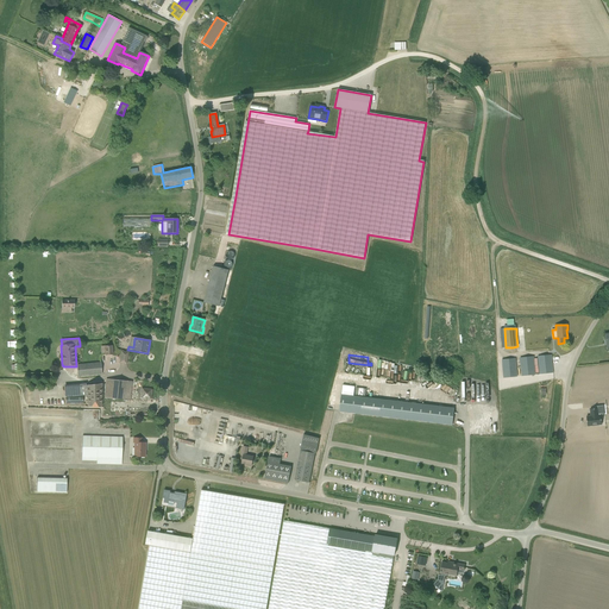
[(551,355),(538,356),(540,375),(553,374),(551,355)]
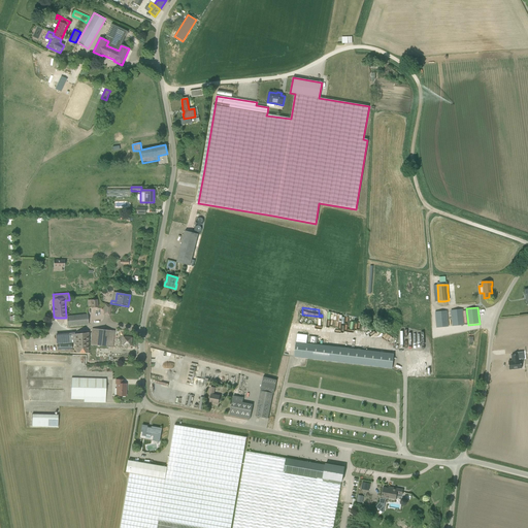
[(462,309),(451,310),(453,326),(464,325),(462,309)]
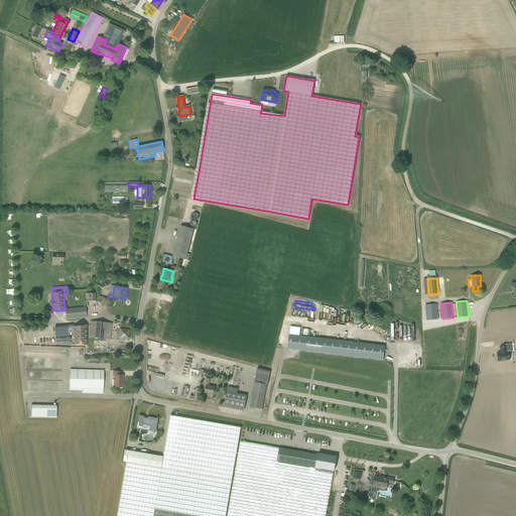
[(423,320),(427,320),(438,319),(436,303),(421,305),(423,320)]
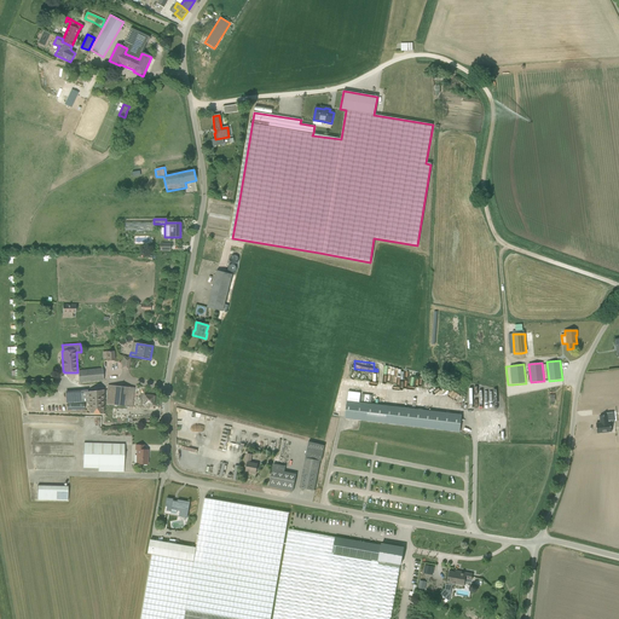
[(79,371),(80,383),(104,381),(103,369),(79,371)]
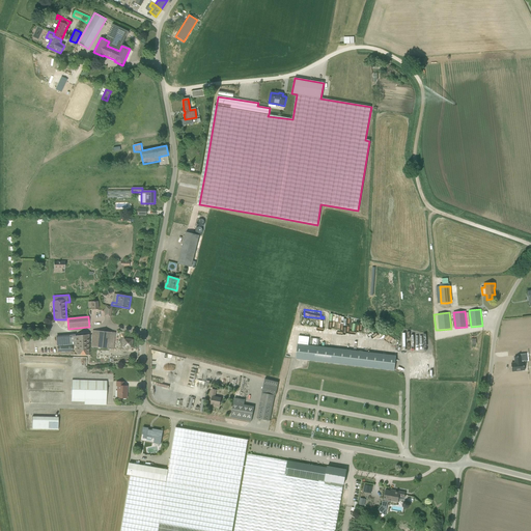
[(111,332),(92,331),(90,347),(109,350),(111,332)]
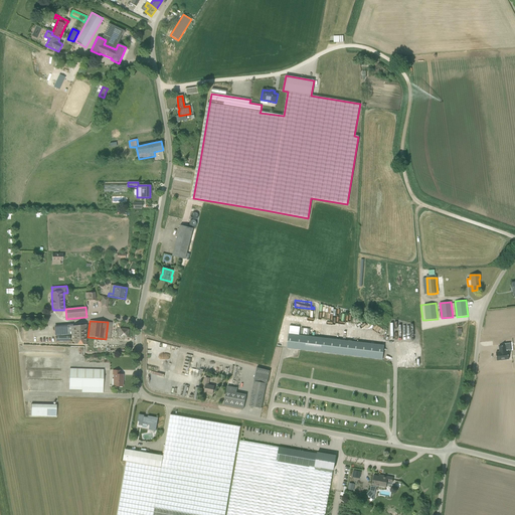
[(73,335),(73,332),(83,331),(82,325),(72,326),(72,325),(54,326),(55,336),(73,335)]
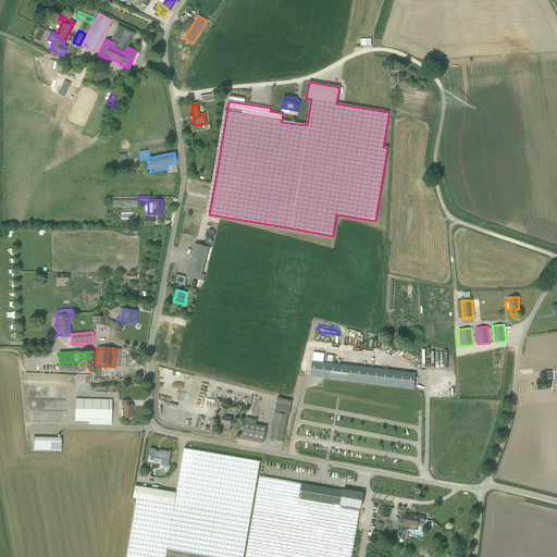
[(128,355),(128,366),(139,366),(139,355),(128,355)]
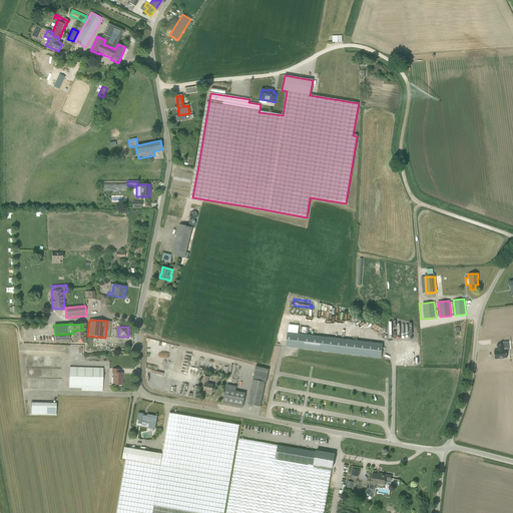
[(383,344),(335,338),(288,333),(286,347),(333,353),(381,358),(383,344)]
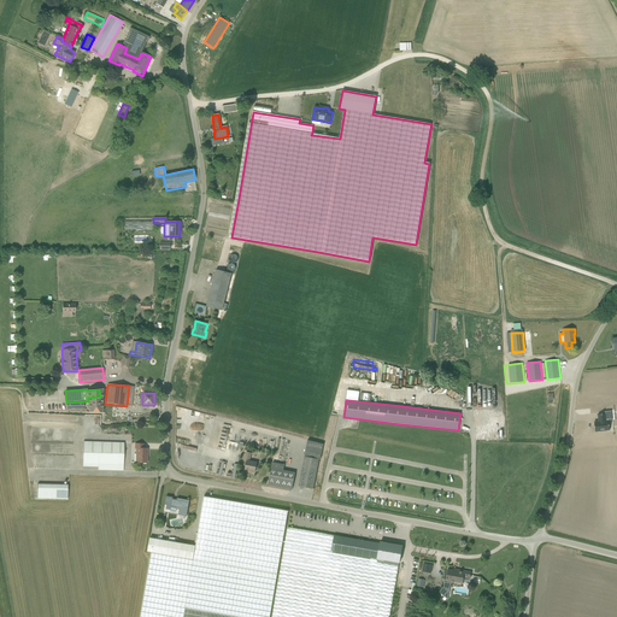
[(606,413),(598,415),(598,419),(599,419),(599,422),(594,422),(595,432),(610,430),(609,421),(606,421),(606,413)]
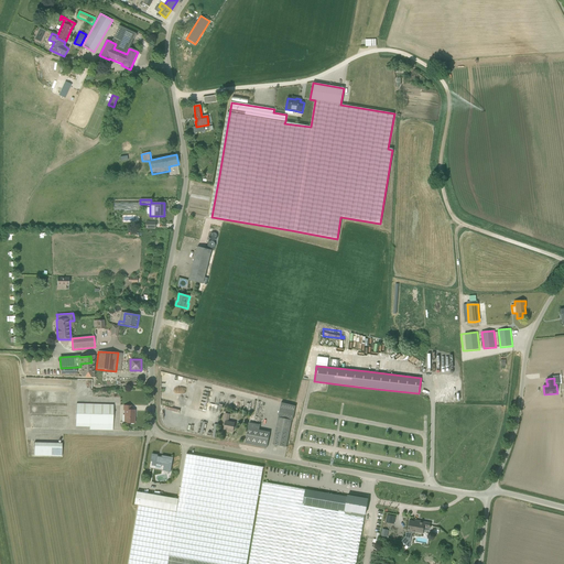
[(286,447),(288,442),(294,405),(281,402),(273,445),(286,447)]
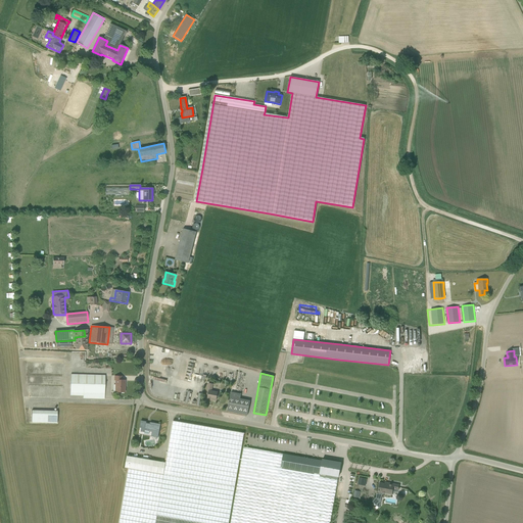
[(105,376),(70,375),(70,395),(81,395),(81,393),(83,393),(83,398),(104,398),(105,376)]
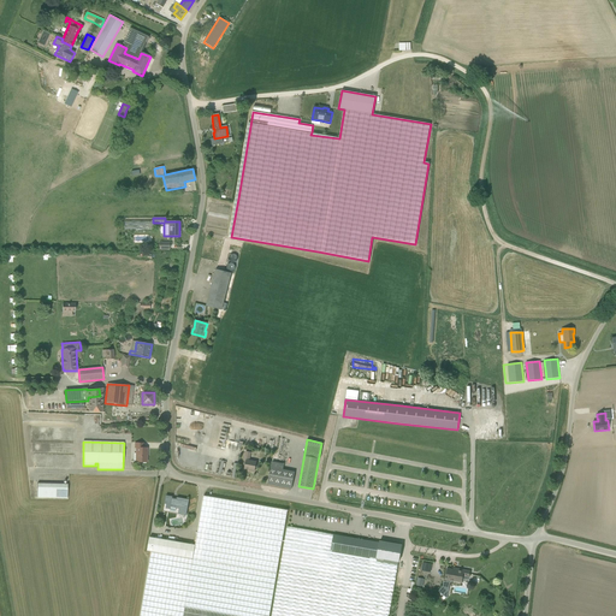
[(143,448),(143,444),(135,443),(135,448),(136,448),(136,462),(147,462),(147,449),(147,448),(143,448)]
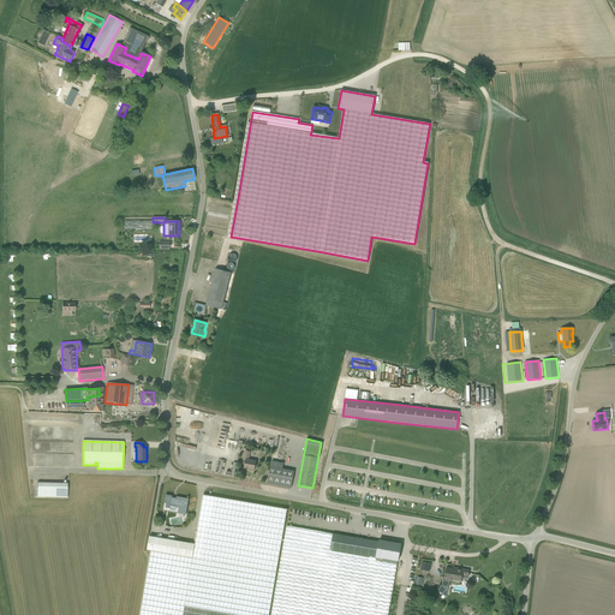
[(244,460),(246,460),(244,467),(248,469),(248,470),(255,471),(256,461),(250,460),(251,452),(245,451),(244,460)]
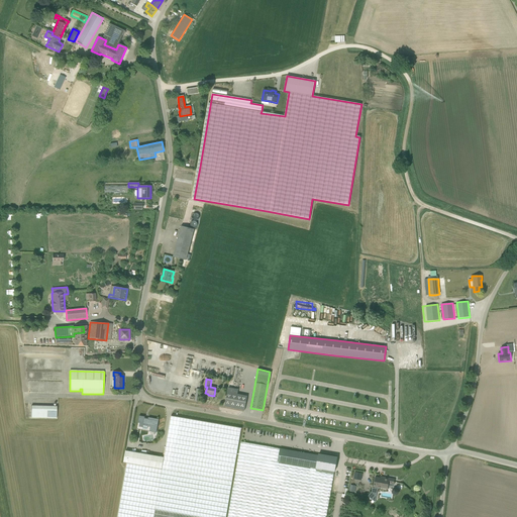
[(234,394),(227,392),(224,407),(244,411),(247,396),(234,394)]
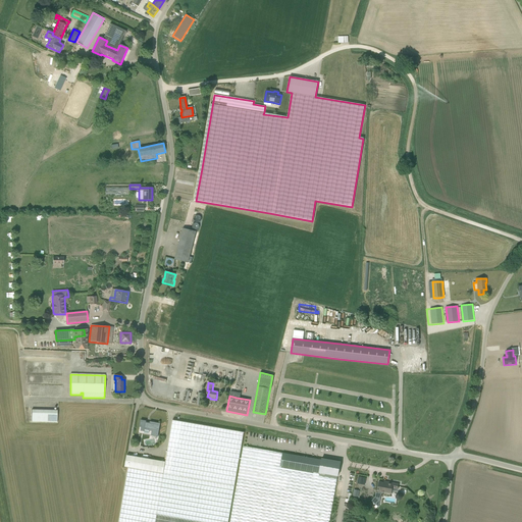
[(32,410),(32,422),(57,422),(57,411),(32,410)]
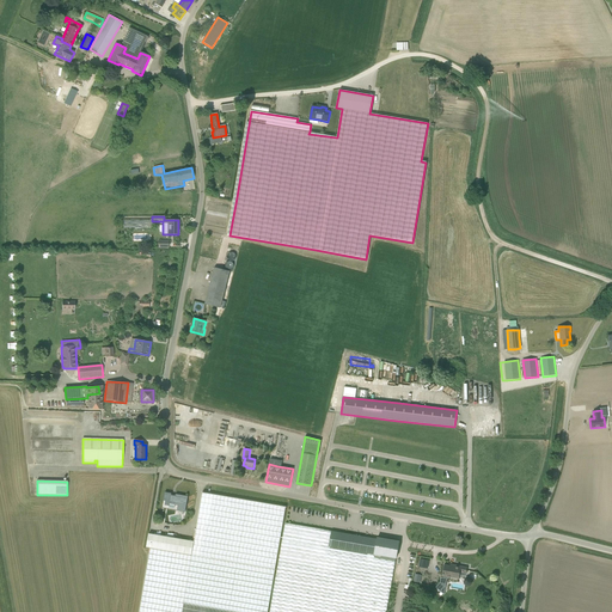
[(202,493),(195,537),(194,542),(148,534),(146,548),(150,548),(138,611),(267,611),(286,507),(202,493)]
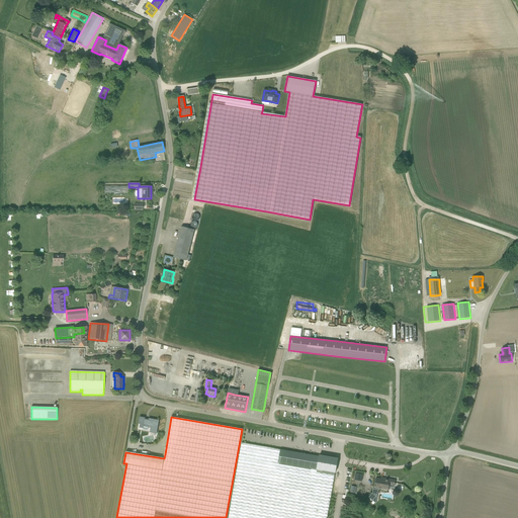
[(140,417),(139,424),(140,424),(140,428),(143,428),(144,427),(151,428),(150,432),(157,433),(159,420),(152,419),(151,420),(145,419),(145,418),(140,417)]
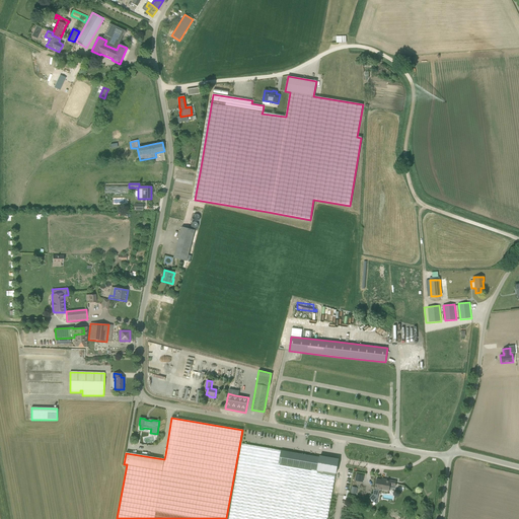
[(228,518),(327,518),(338,460),(242,443),(228,518)]
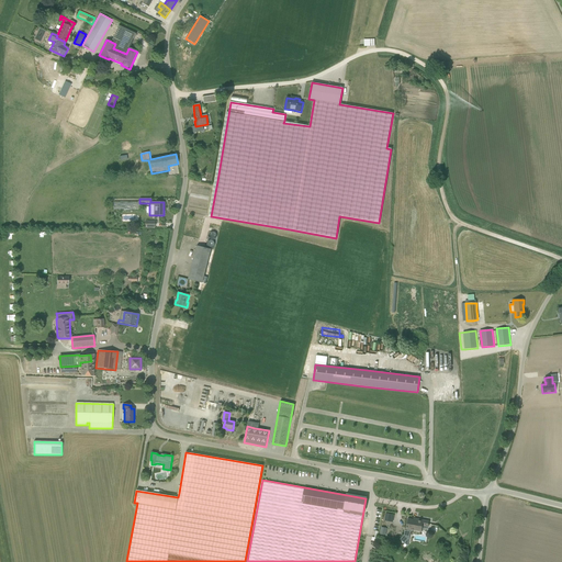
[(386,513),(384,520),(393,523),(395,514),(386,513)]
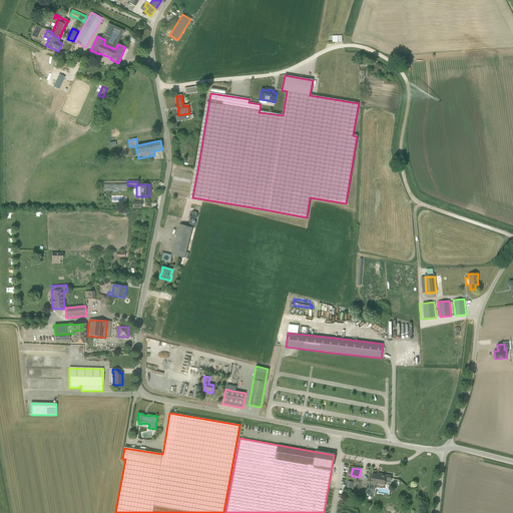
[(381,475),(373,474),(371,482),(385,485),(386,479),(391,480),(392,476),(381,474),(381,475)]
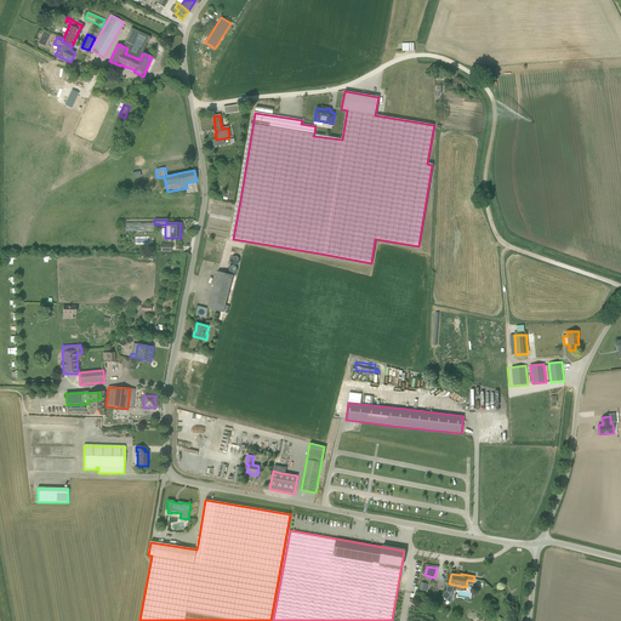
[(444,599),(451,600),(455,587),(446,585),(444,599)]
